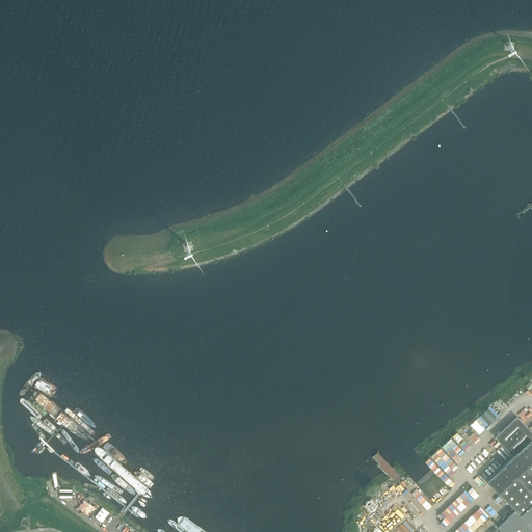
[(513,455),(486,480),(514,509),(498,526),(502,531),(531,531),(531,440),(531,437),(531,431),(517,416),(495,436),(513,455)]
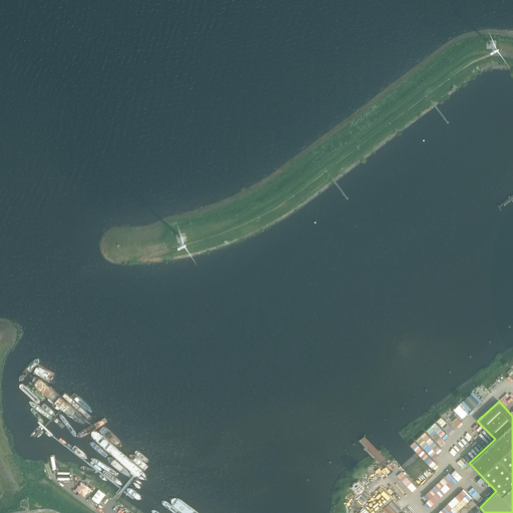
[(141,479),(146,480),(146,476),(143,472),(97,432),(93,431),(91,433),(91,435),(92,438),(137,478),(141,479)]
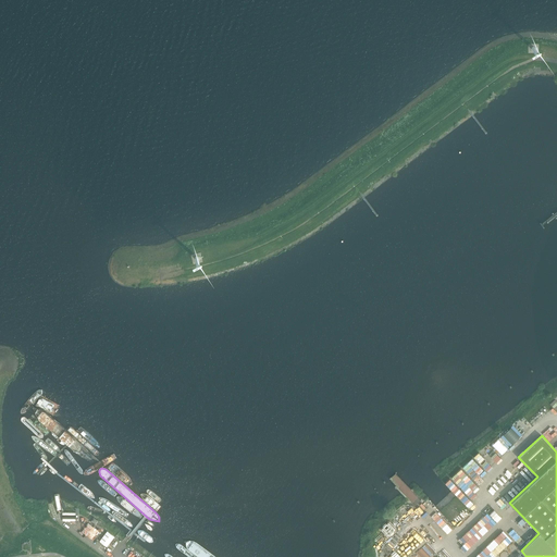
[(114,536),(107,531),(99,541),(107,547),(114,536)]
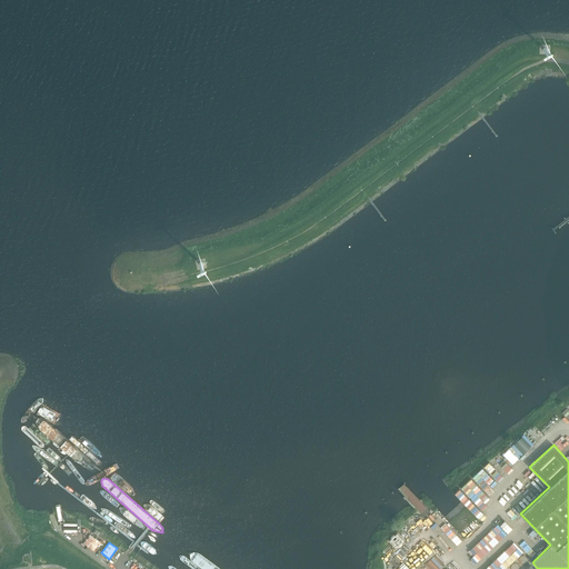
[(90,553),(92,551),(83,545),(81,547),(90,553)]
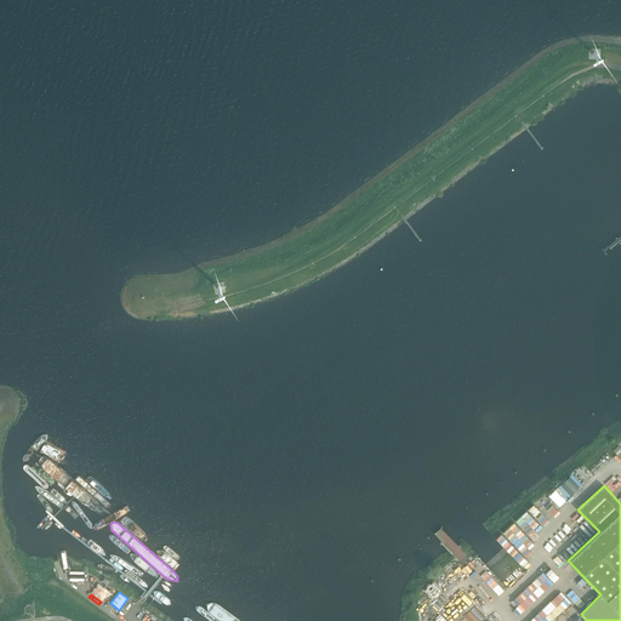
[(27,604),(23,607),(23,609),(23,613),(27,615),(30,615),(30,617),(36,617),(35,608),(34,602),(33,602),(33,604),(27,604)]
